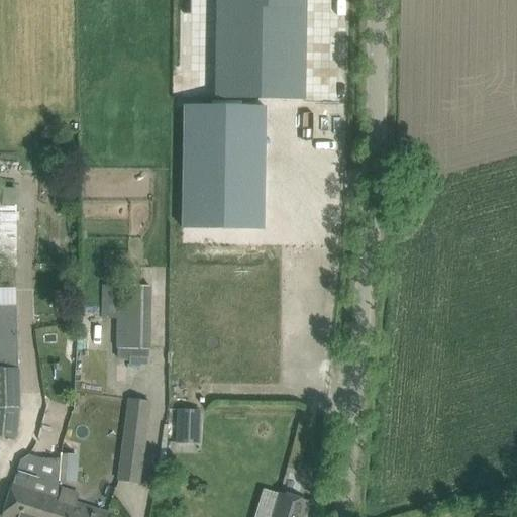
[(216,0),(215,98),(305,100),(306,0),(216,0)]
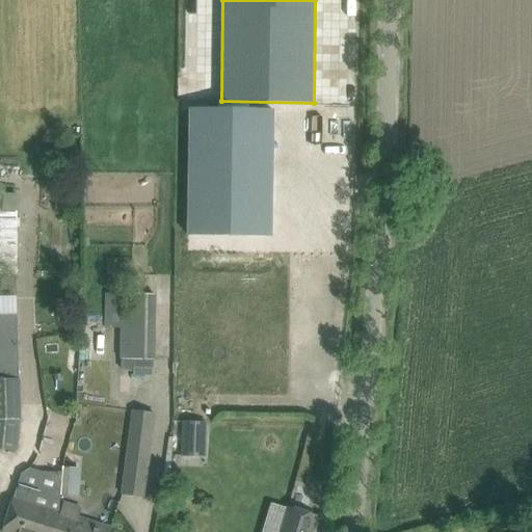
[(189,109),(187,235),(271,236),(273,110),(189,109)]
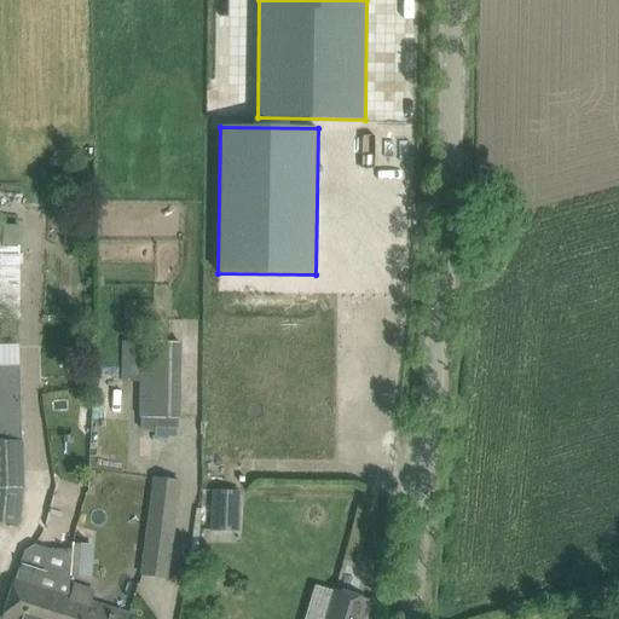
[(0,272),(18,273),(19,249),(0,247),(0,272)]
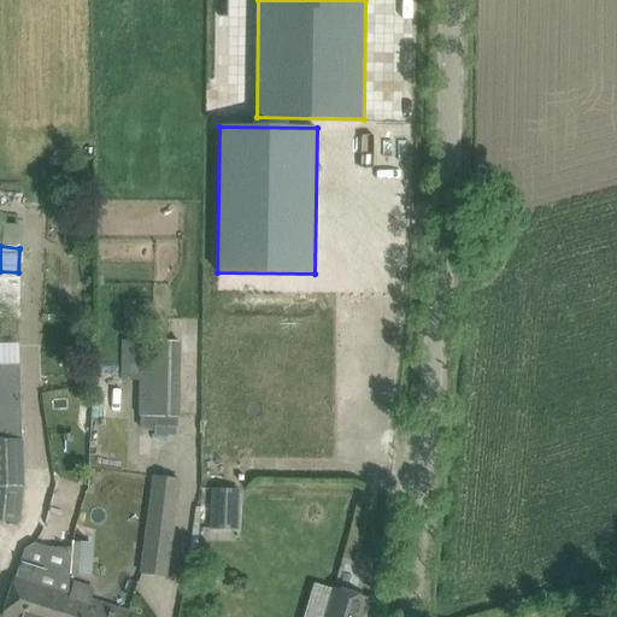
[(178,341),(140,341),(140,417),(157,417),(157,438),(180,438),(180,417),(178,341)]
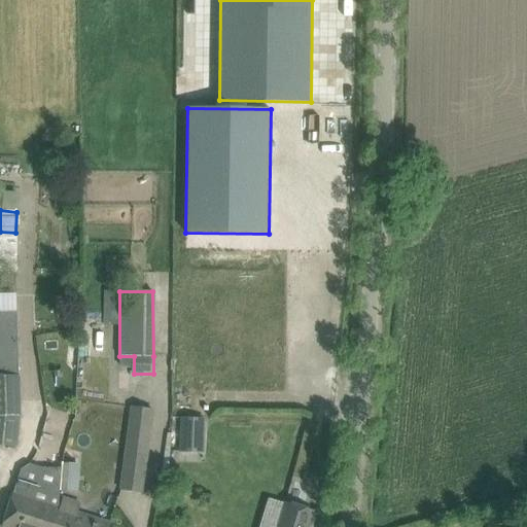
[(18,315),(0,315),(0,444),(15,447),(20,416),(20,376),(18,315)]
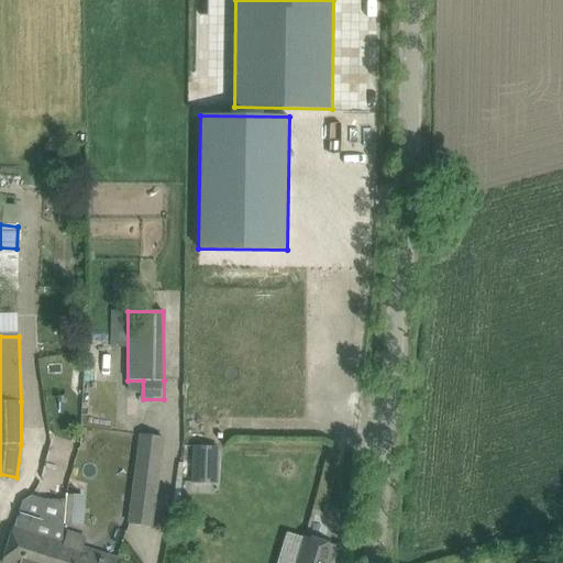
[(167,438),(141,434),(130,522),(155,526),(167,438)]
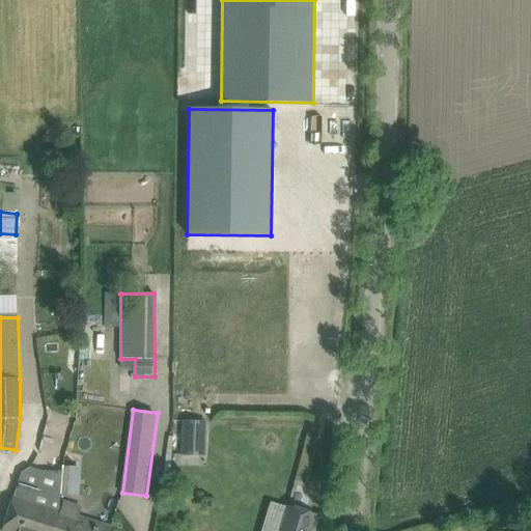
[(186,420),(185,456),(208,457),(210,421),(186,420)]
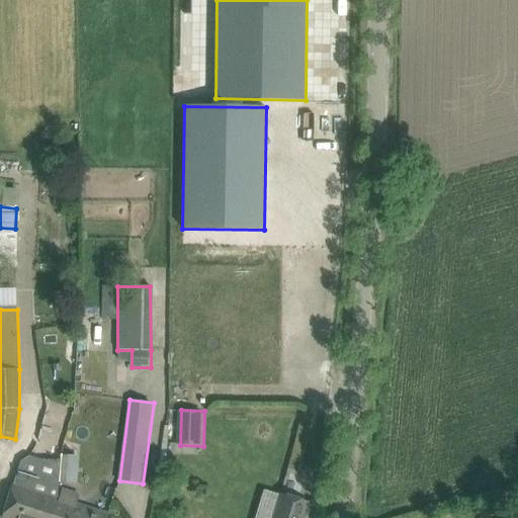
[(8,500),(2,517),(59,517),(60,514),(53,512),(57,500),(57,499),(60,454),(59,460),(42,460),(28,456),(20,461),(18,470),(13,486),(8,500)]
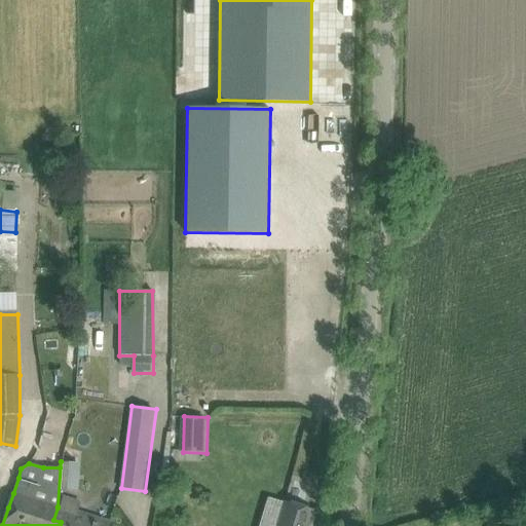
[(58,508),(53,520),(61,522),(60,525),(108,525),(109,523),(76,513),(79,503),(63,498),(60,508),(58,506),(58,508)]
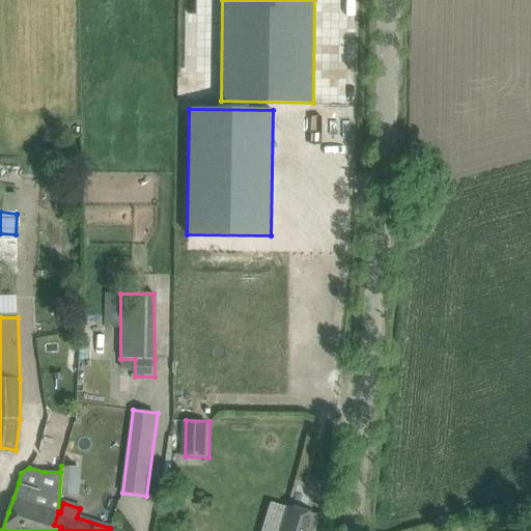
[(287,506),(279,530),(310,530),(315,514),(287,506)]
